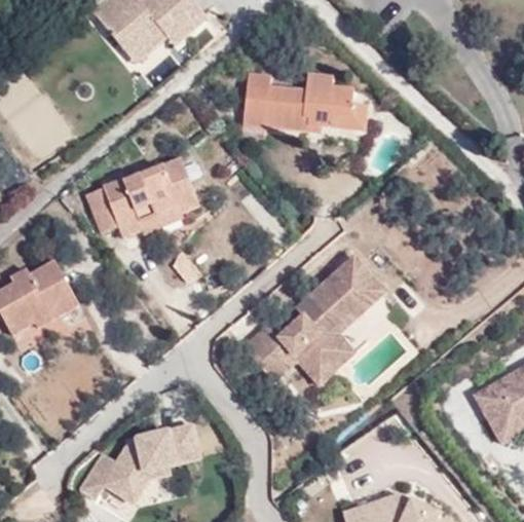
[(179,51),(211,24),(190,0),(146,0),(140,5),(136,0),(111,0),(95,13),(134,63),(164,36),(179,51)]
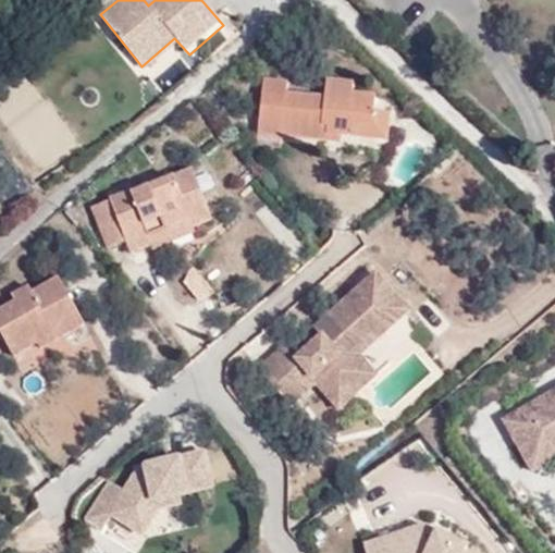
[(357,119),(371,121),(373,107),(374,91),(352,89),(353,80),(324,76),(323,93),(286,89),(287,77),(262,75),(257,128),(282,132),(325,137),(325,128),(340,131),(356,132),(357,119)]
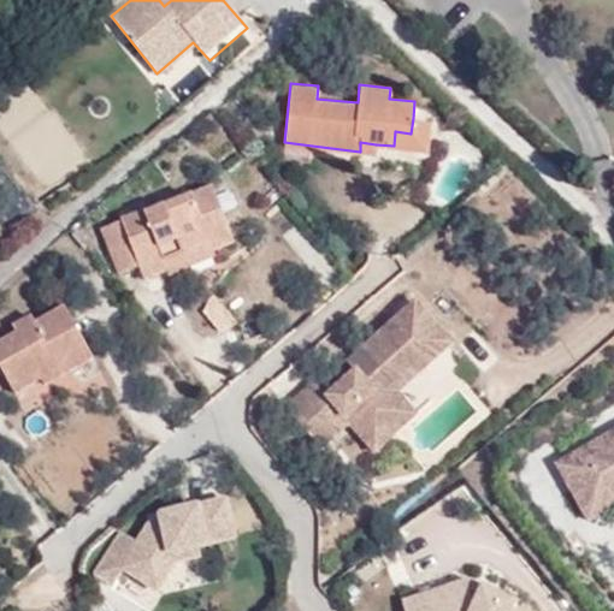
[(426,150),(430,122),(413,118),(411,134),(395,131),(394,146),(426,150)]
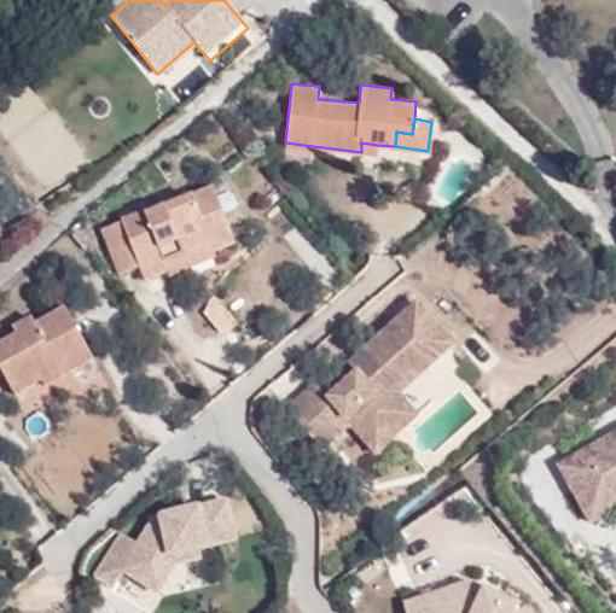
[(311,159),(313,146),(285,142),(283,158),(311,159)]
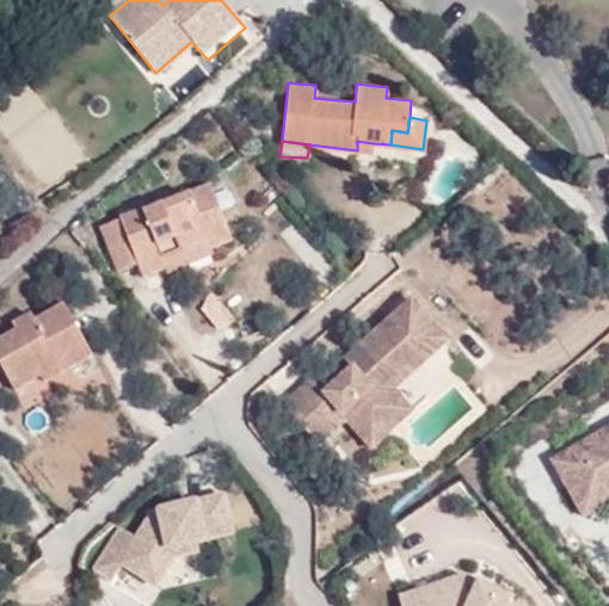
[(357,150),(371,152),(373,143),(357,141),(357,150)]
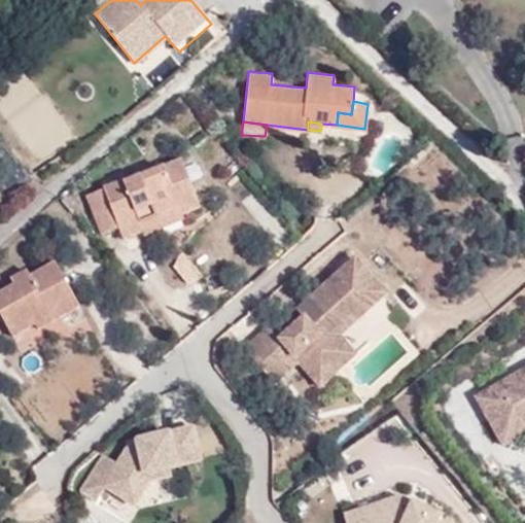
[(138,220),(180,206),(181,211),(199,205),(181,155),(103,184),(104,185),(117,224),(120,234),(140,227),(138,220)]
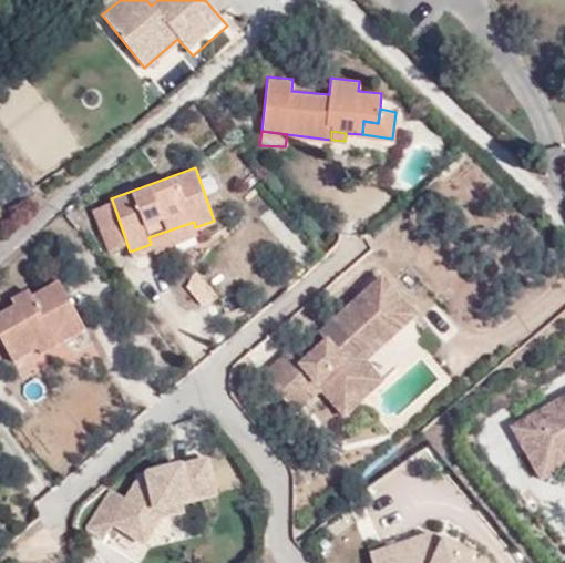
[(108,248),(126,242),(112,200),(93,206),(108,248)]
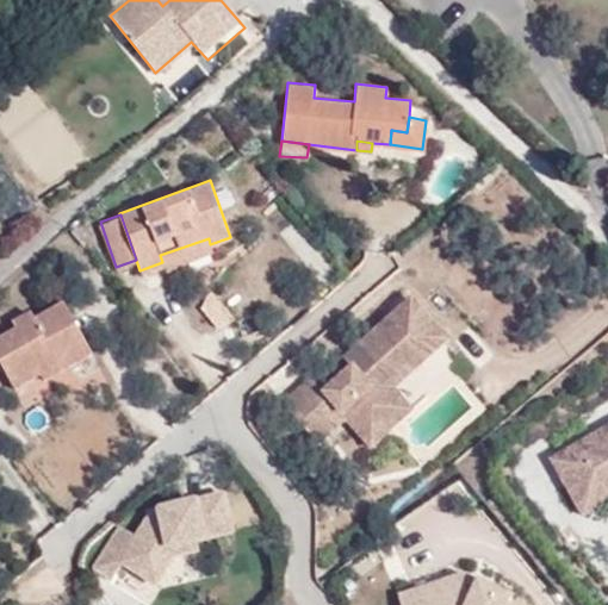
[(163,269),(212,253),(210,244),(209,238),(160,255),(162,262),(163,269)]
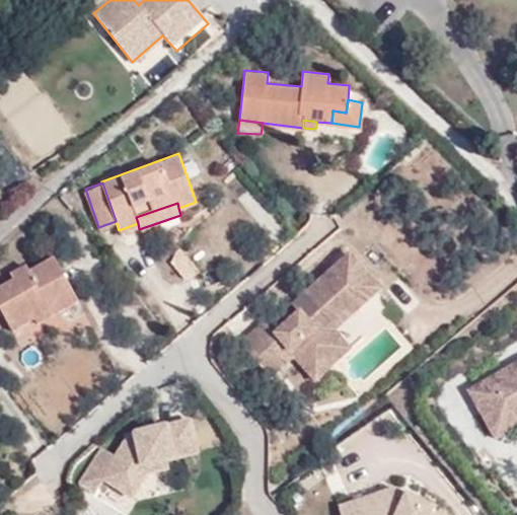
[(334,329),(380,288),(350,252),(292,303),(298,309),(273,333),(262,319),(238,341),(270,375),(293,355),(314,379),(351,348),(334,329)]
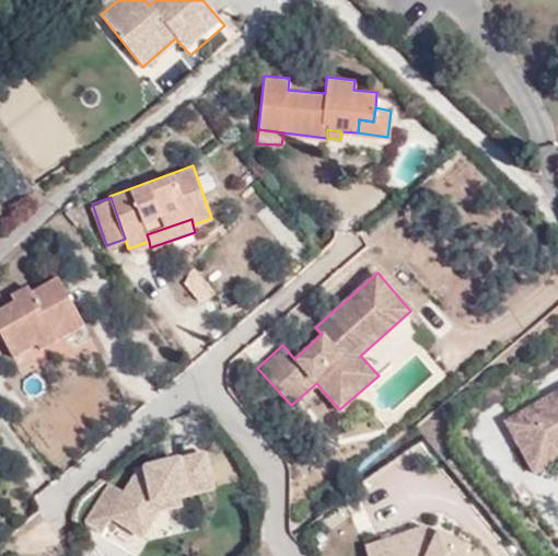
[(53,333),(49,326),(78,311),(58,275),(31,290),(27,285),(10,294),(14,300),(0,307),(0,334),(11,355),(27,345),(25,339),(33,335),(36,342),(53,333)]
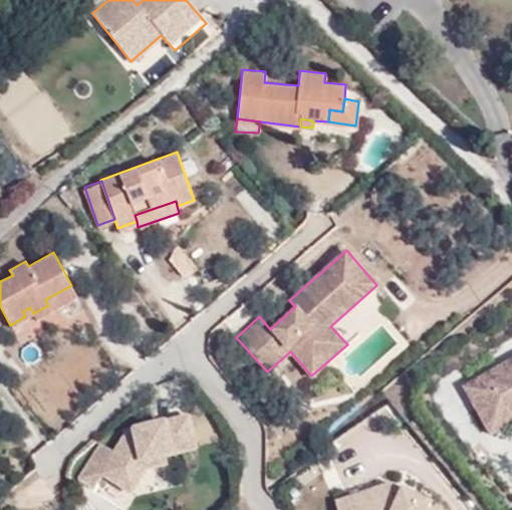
[(35,319),(77,296),(71,285),(45,299),(48,305),(33,313),(35,319)]
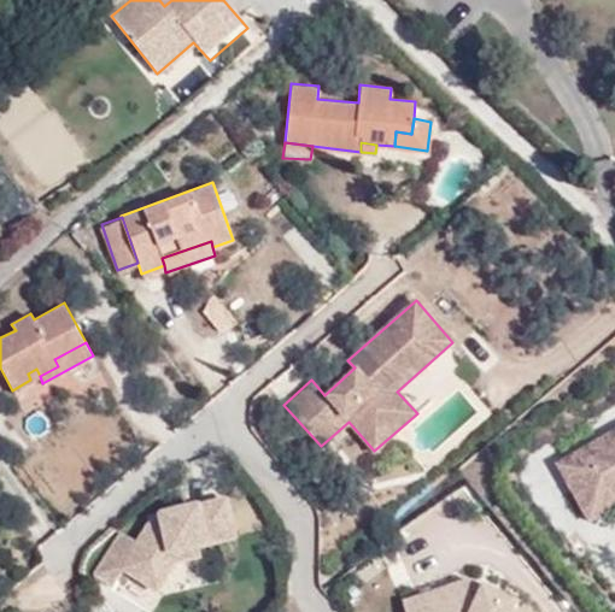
[(614,430),(596,441),(591,460),(570,454),(560,459),(590,516),(614,502),(603,482),(614,475),(614,430)]
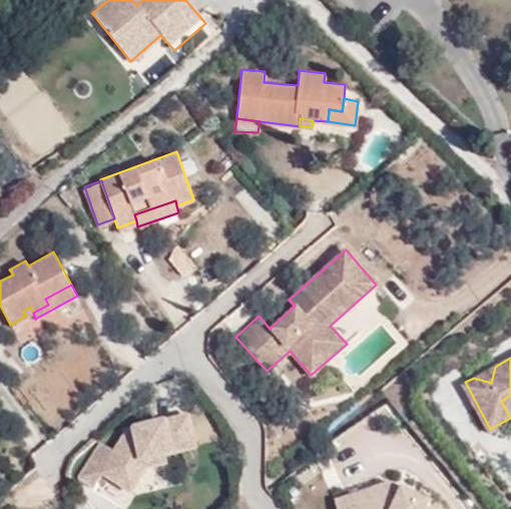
[(495,367),(474,378),(491,383),(495,367)]
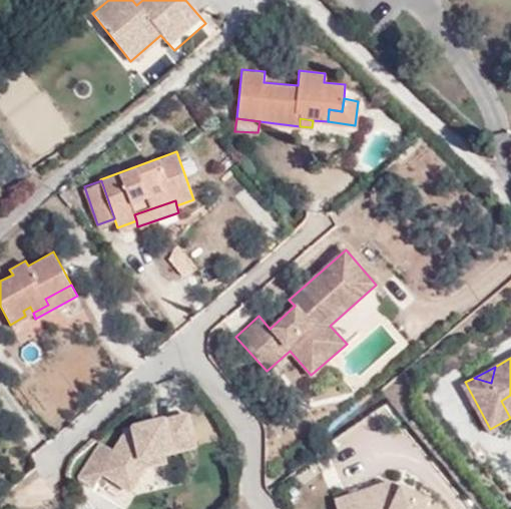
[(510,418),(510,417),(510,395),(501,401),(510,418)]
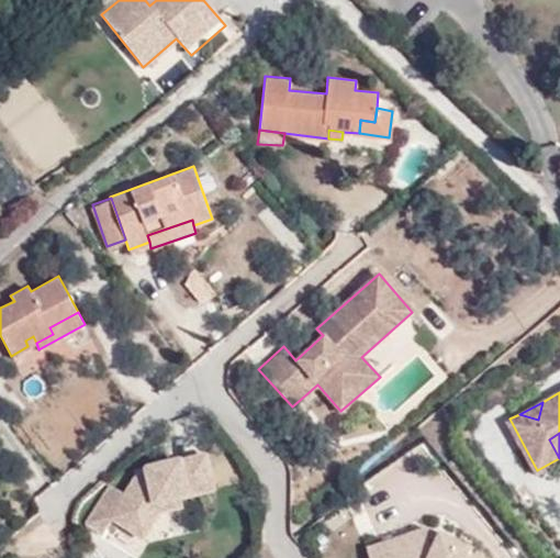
[(168,504),(166,499),(215,484),(206,449),(185,458),(143,468),(134,469),(124,492),(109,483),(82,516),(99,531),(112,517),(132,533),(168,504)]
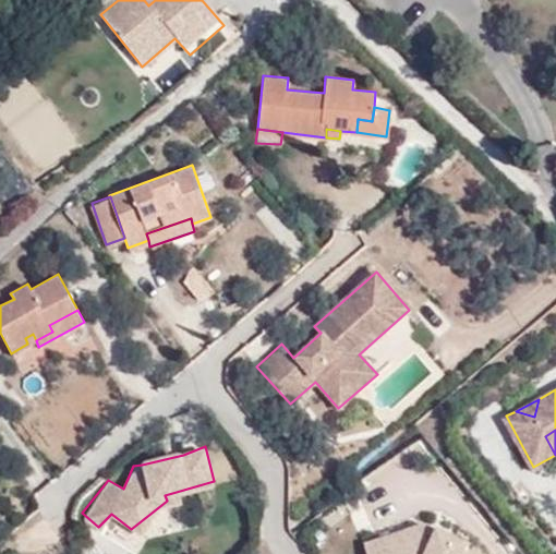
[(366,553),(478,553),(464,546),(464,544),(421,522),(363,542),(366,553)]
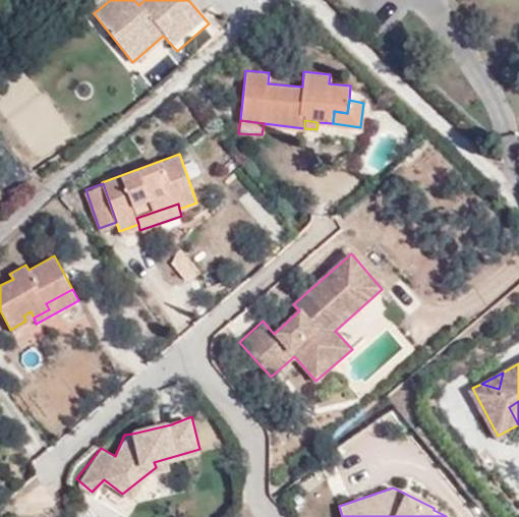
All buildings are outlined.
